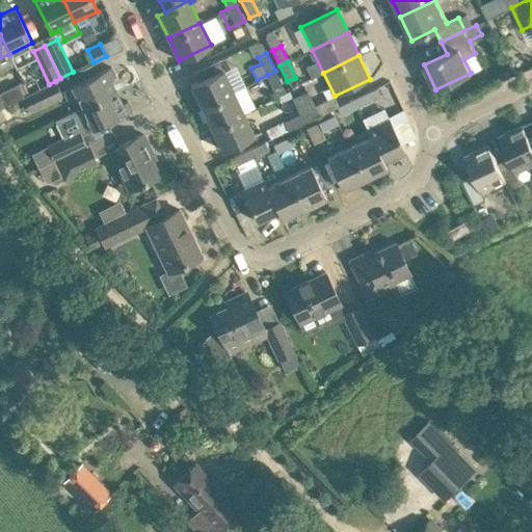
[(76,95),(82,107),(115,90),(109,79),(115,76),(110,67),(71,85),(72,85),(62,89),(67,99),(76,95)]
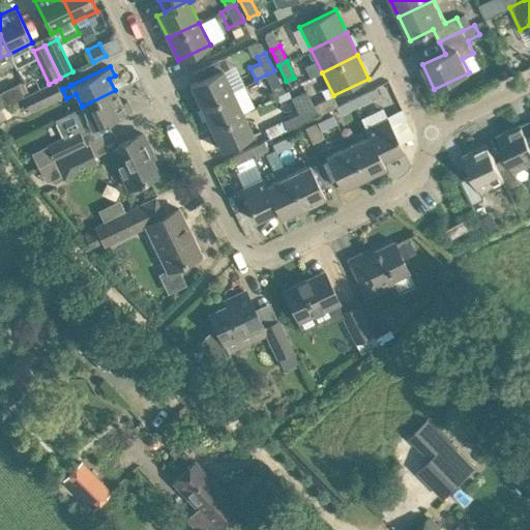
[(232,90),(222,68),(189,84),(201,106),(232,90)]
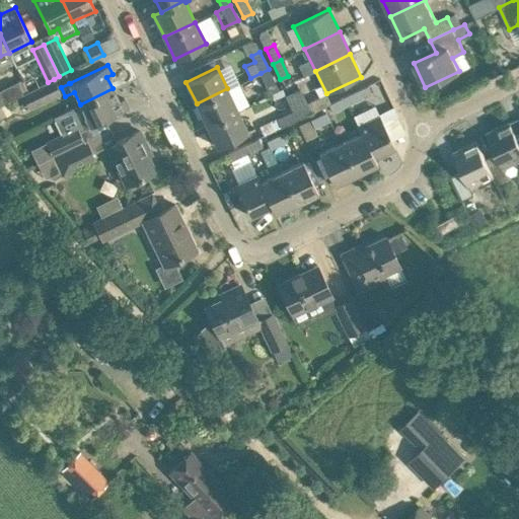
[(261,73),(267,86),(271,93),(279,90),(275,82),(269,69),(261,73)]
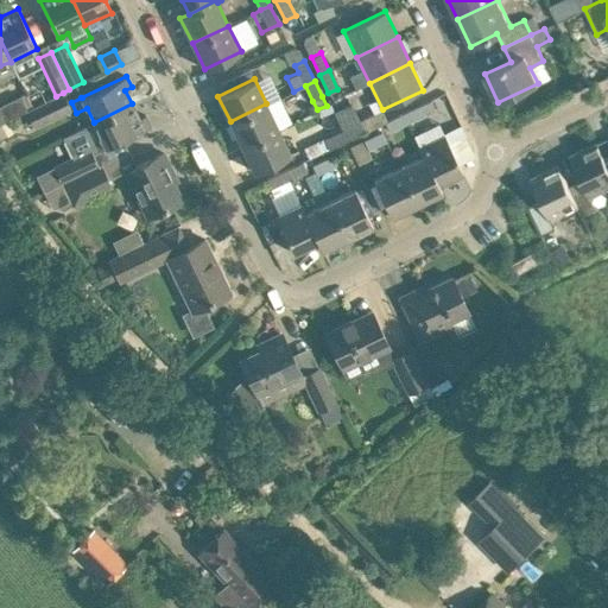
[(56,96),(27,109),(26,111),(33,126),(71,108),(63,93),(56,96)]
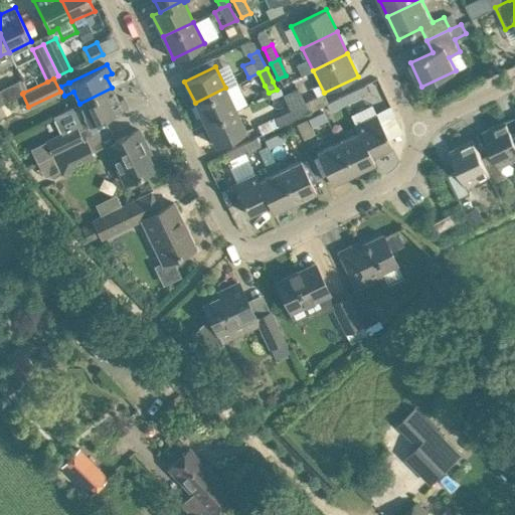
[(0,104),(22,94),(23,93),(17,80),(0,89),(0,104)]
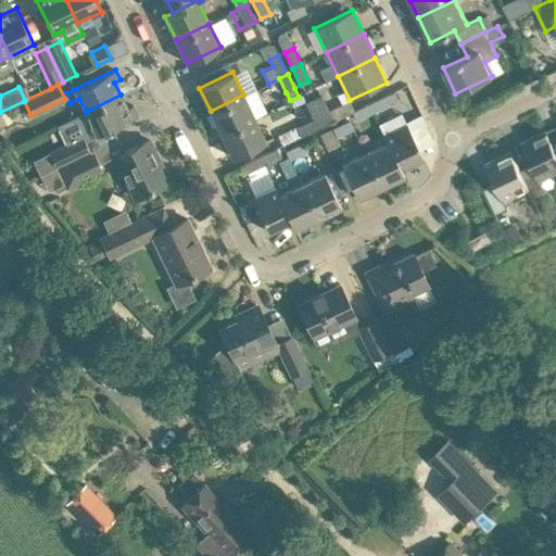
[(121,95),(86,112),(77,115),(88,138),(96,134),(97,135),(138,115),(133,104),(127,108),(121,95)]
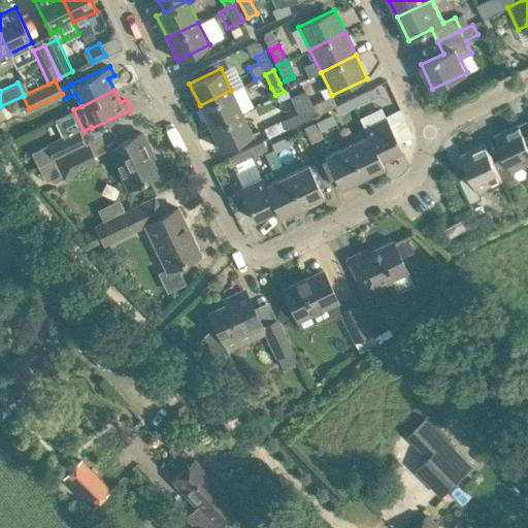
[(241,111),(231,90),(200,105),(209,127),(241,111)]
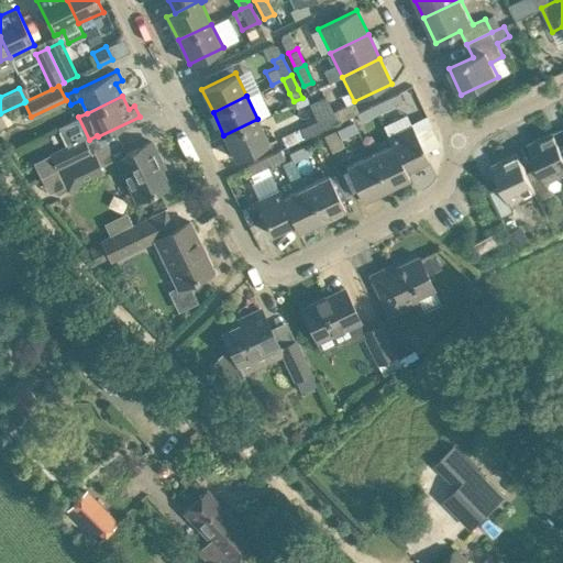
[(327,96),(310,103),(317,121),(321,130),(338,121),(327,96)]
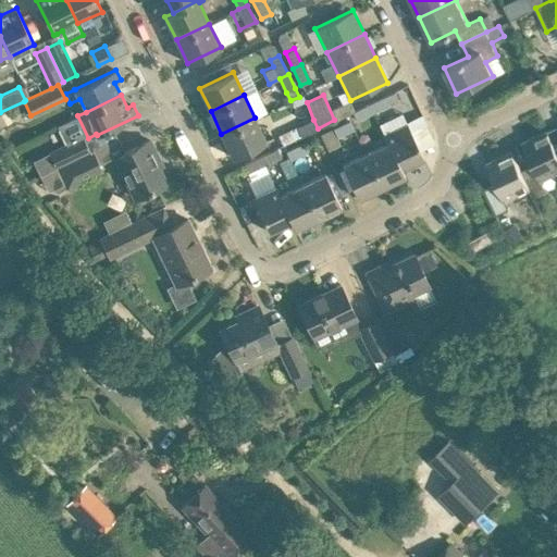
[(385,96),(369,103),(372,112),(379,124),(387,119),(382,108),(390,104),(385,96)]
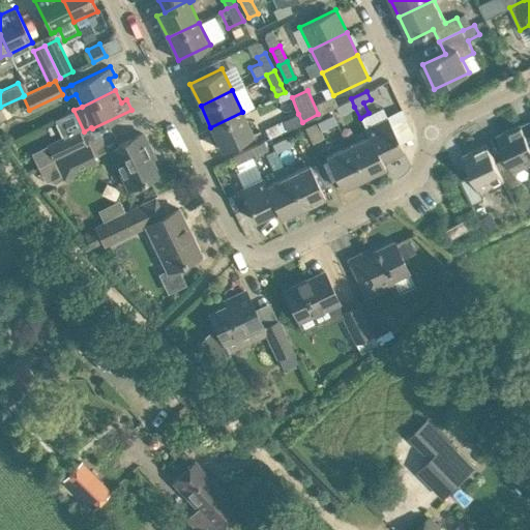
[(335,106),(340,114),(354,107),(351,98),(337,105),(335,106)]
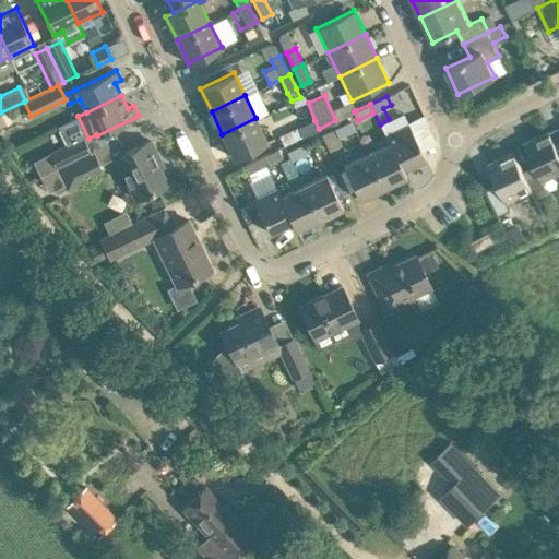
[(268,141),(256,118),(222,134),(234,157),(268,141)]
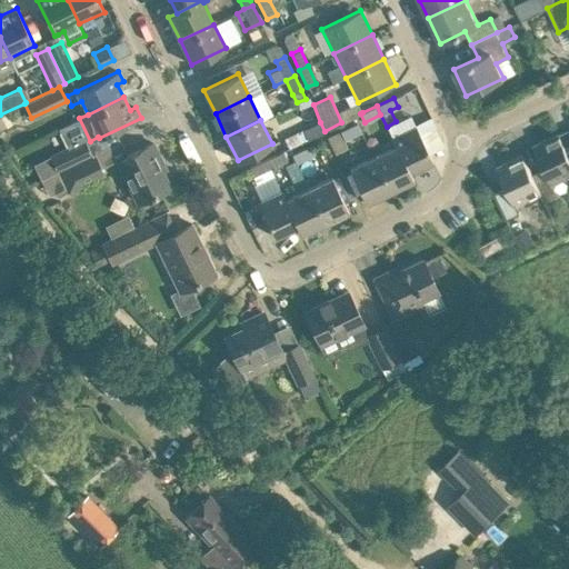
[(320,122),(303,130),(308,139),(325,131),(320,122)]
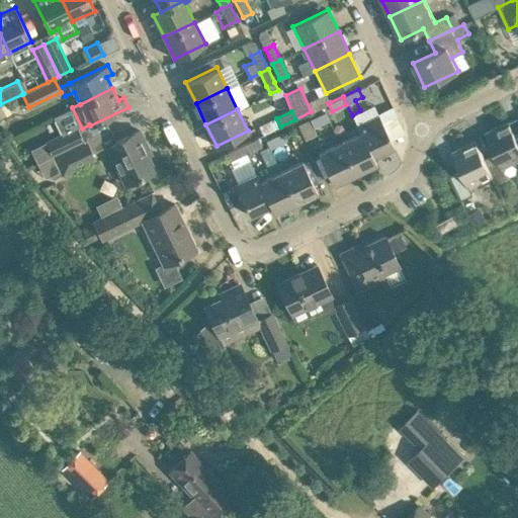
[(314,126),(329,119),(325,111),(310,119),(314,126)]
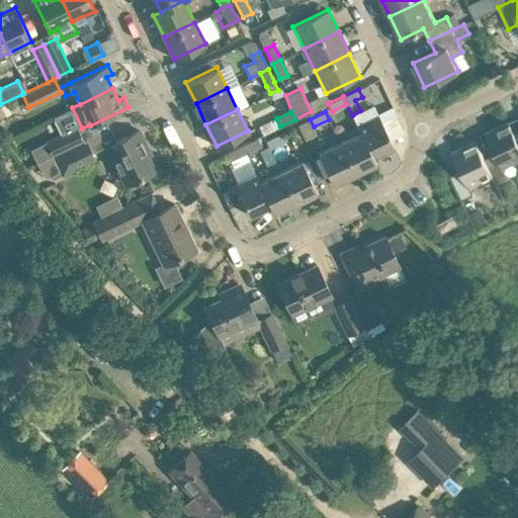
[(357,124),(360,131),(372,156),(394,146),(378,114),(357,124)]
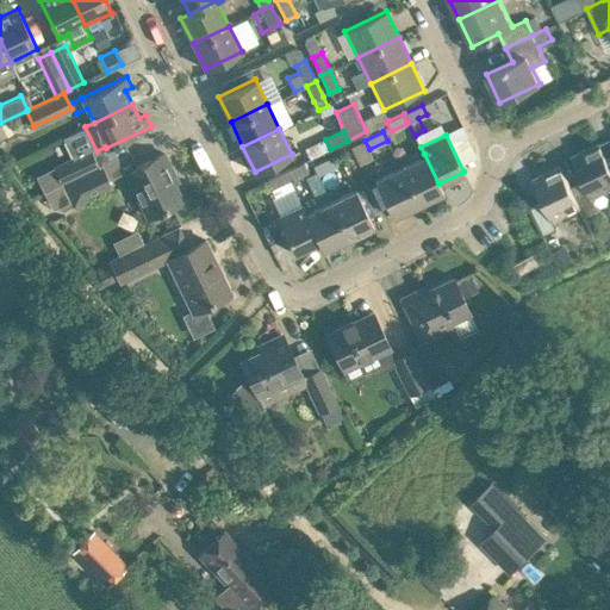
[(571,187),(570,187),(579,207),(583,216),(598,209),(592,197),(609,187),(609,165),(608,161),(607,159),(599,143),(571,156),(583,181),(571,187)]
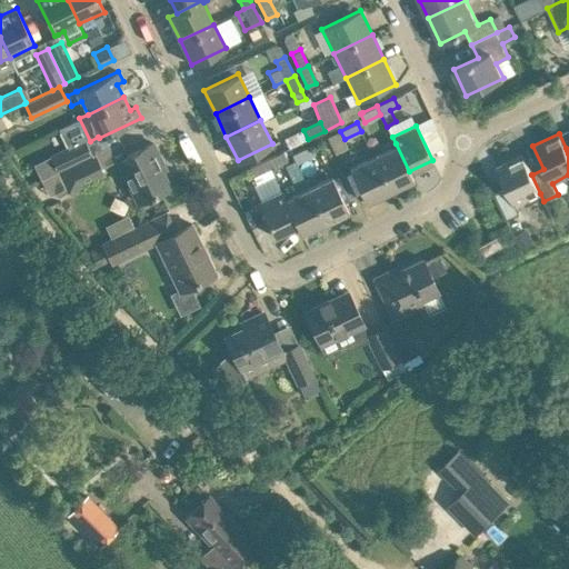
[(58,170),(92,153),(86,140),(50,156),(58,170)]
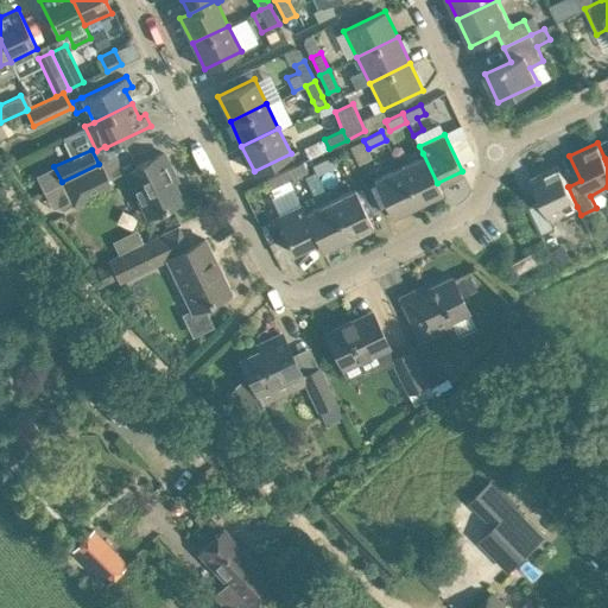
[(163,152),(125,170),(147,216),(182,200),(168,170),(171,169),(163,152)]
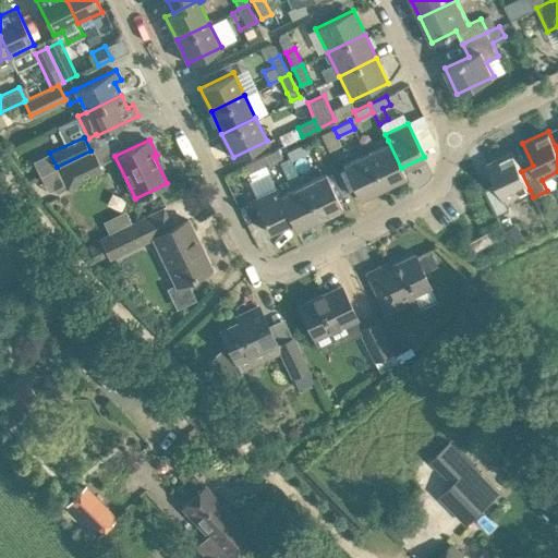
[(405,176),(401,168),(388,141),(365,153),(381,186),(405,176)]
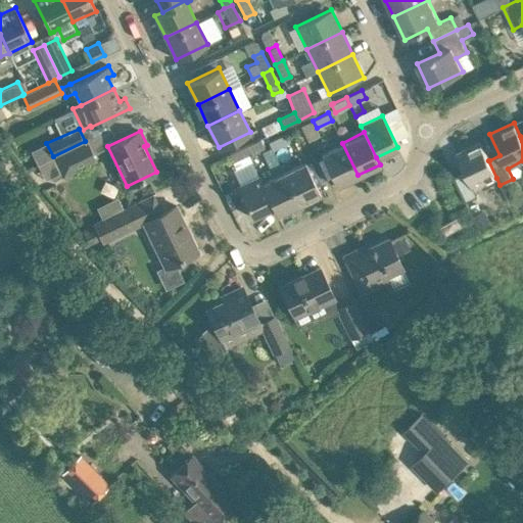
[(280,136),(269,142),(272,148),(272,149),(287,142),(284,134),(280,136)]
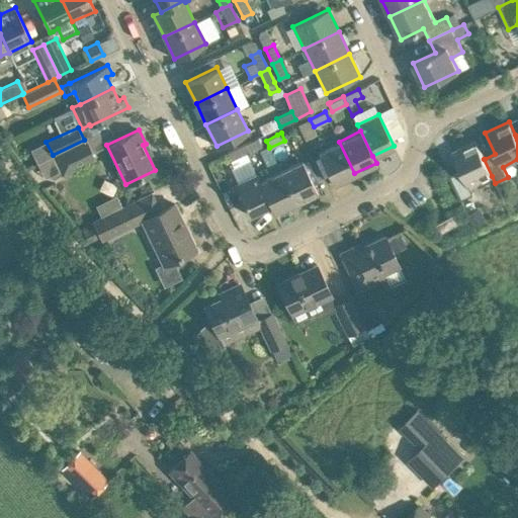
[(260,143),(257,138),(242,145),(246,153),(261,146),(260,143)]
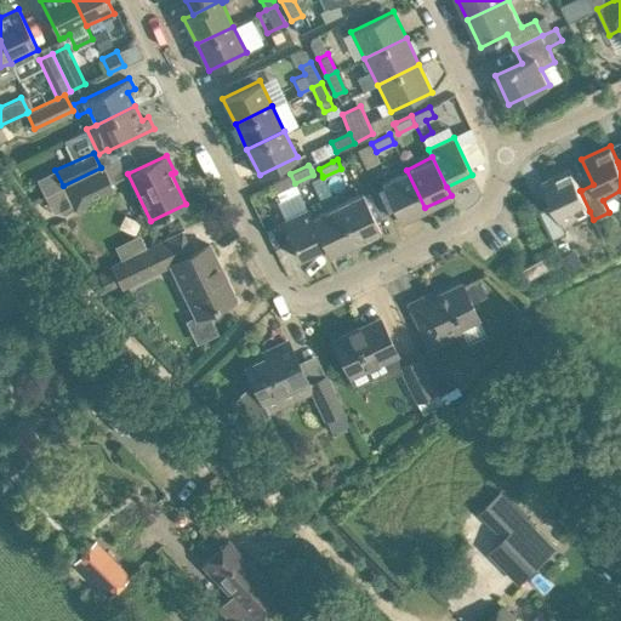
[(101,167),(63,186),(70,200),(75,209),(114,191),(104,169),(101,170),(101,167)]
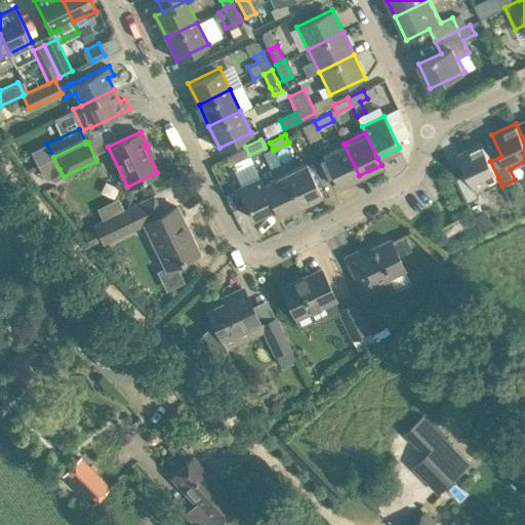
[(467,172),(455,178),(461,191),(463,197),(467,202),(480,196),(476,189),(498,178),(490,161),(491,161),(482,143),(457,154),(467,172)]
